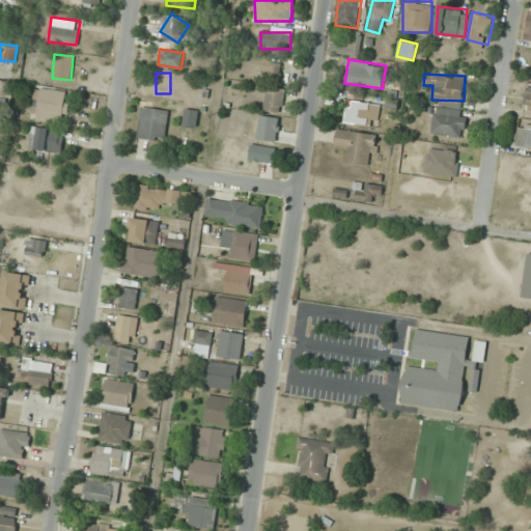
[(283,112),(283,88),(264,88),(264,112),(283,112)]
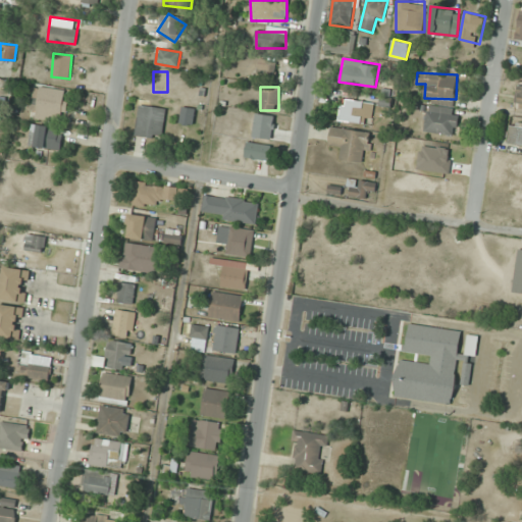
[(33,114),(65,116),(67,90),(34,88),(33,114)]
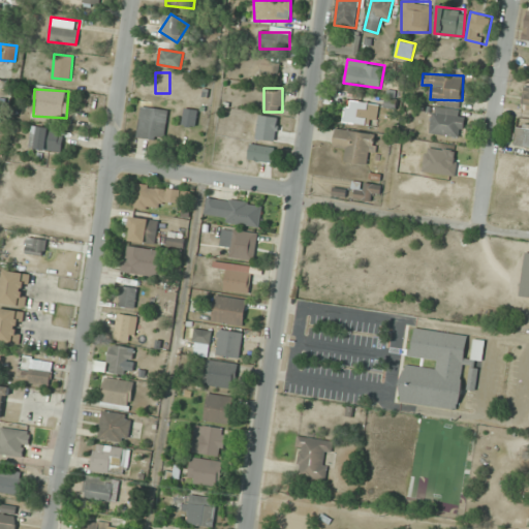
[(379,103),(346,99),(344,122),(376,126),(379,103)]
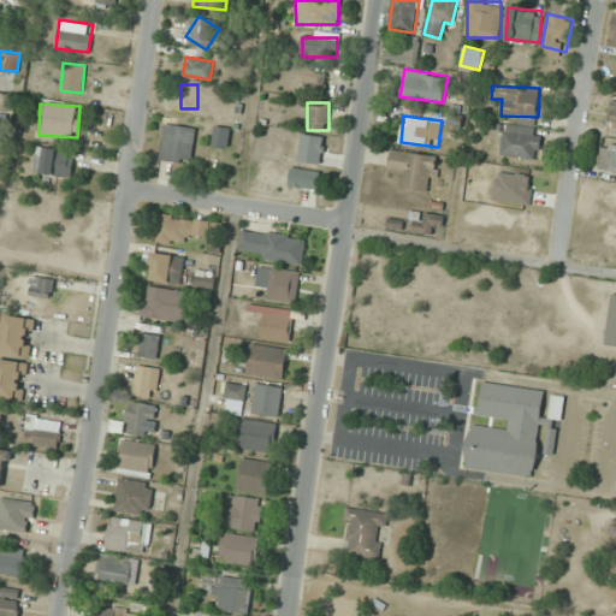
[(160,159),(191,164),(196,128),(165,124),(160,159)]
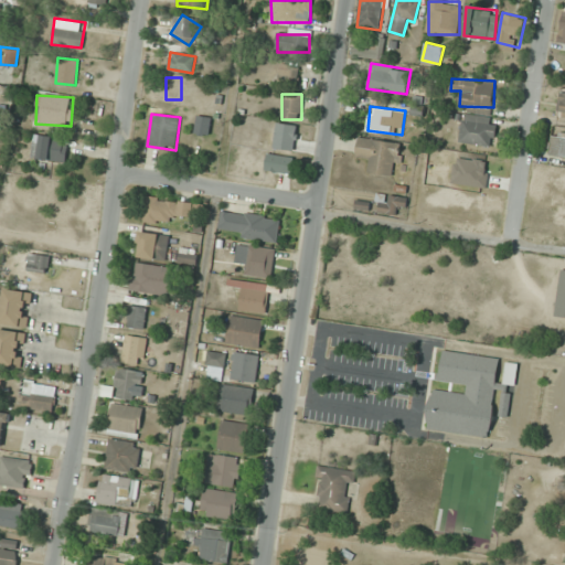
[(209,135),(211,117),(196,115),(194,132),(209,135)]
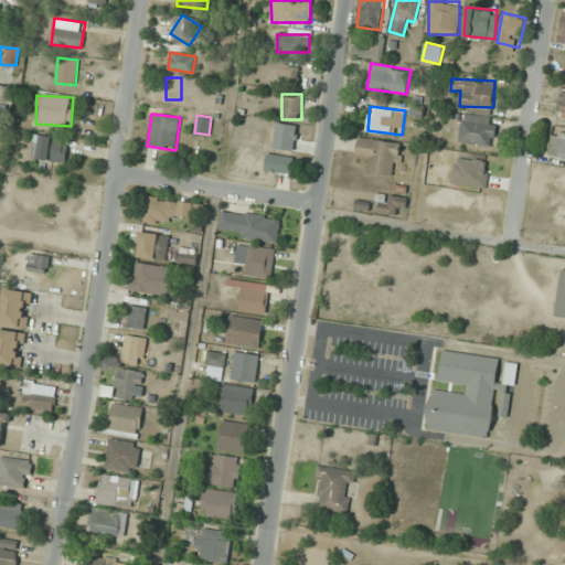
[(461,144),(494,147),(497,119),(464,116),(461,144)]
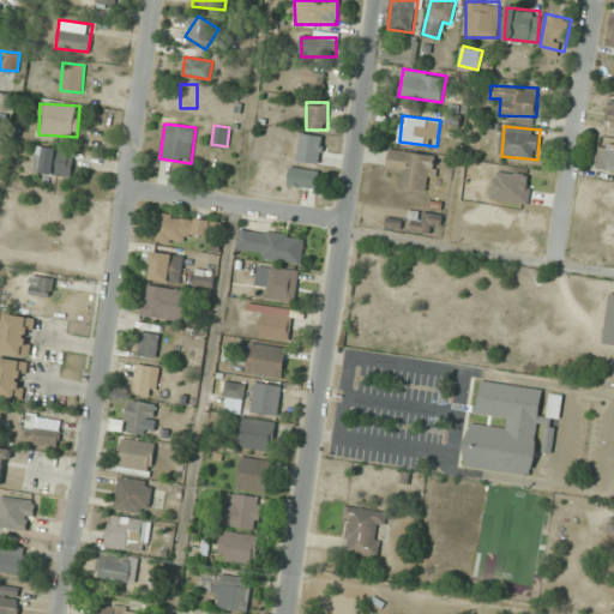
[(72,178),(74,151),(37,146),(34,173),(72,178)]
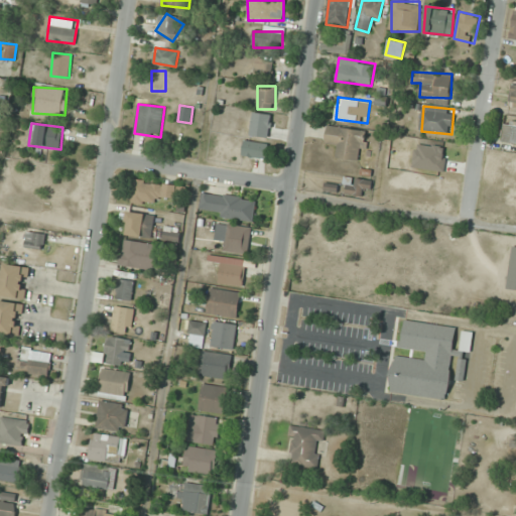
[(325,144),(336,146),(334,156),(364,160),(367,131),(328,126),(325,144)]
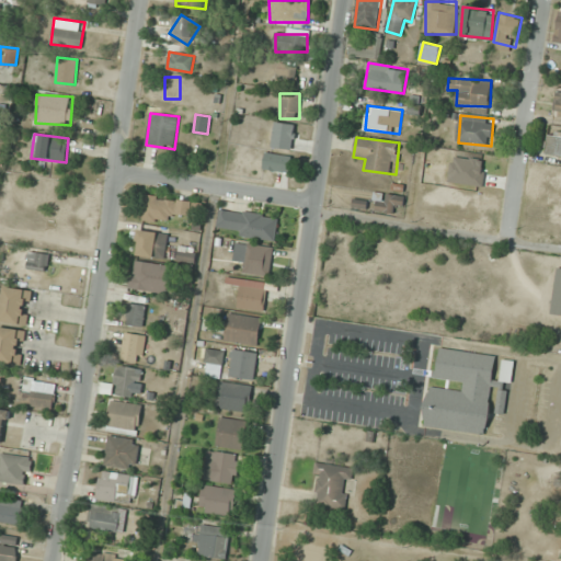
[(262,169),(288,174),(292,157),(266,151),(262,169)]
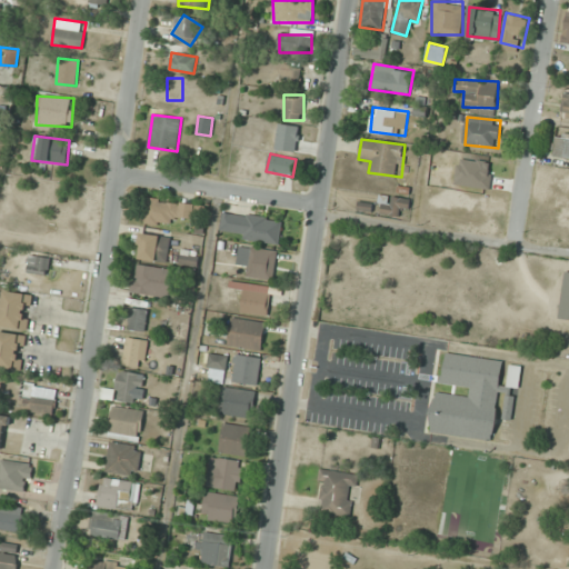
[(400,208),(410,209),(411,199),(379,195),(377,213),(399,217),(400,208)]
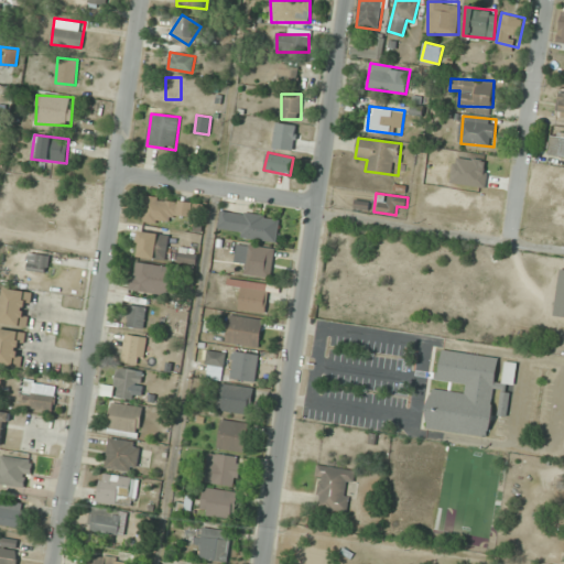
[(177,223),(177,198),(144,198),(144,223),(177,223)]
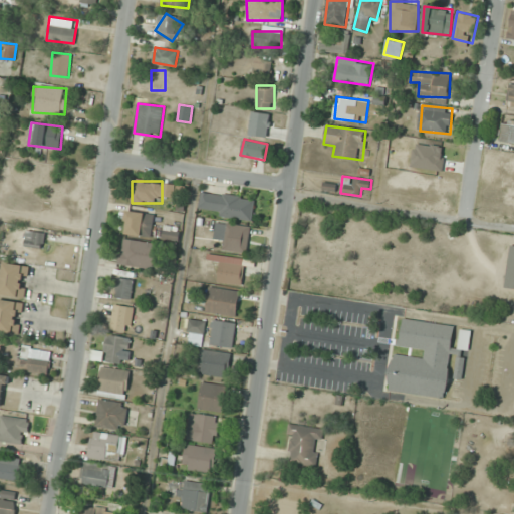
[(252,220),(255,199),(201,191),(198,212),(252,220)]
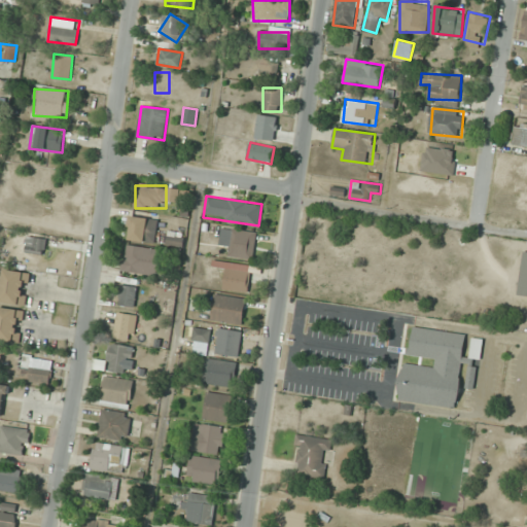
[(157,219),(130,217),(128,240),(155,242),(157,219)]
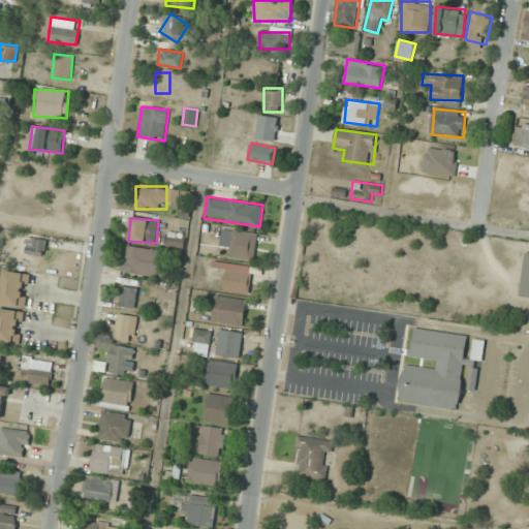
[(254,260),(258,232),(234,229),(229,256),(254,260)]
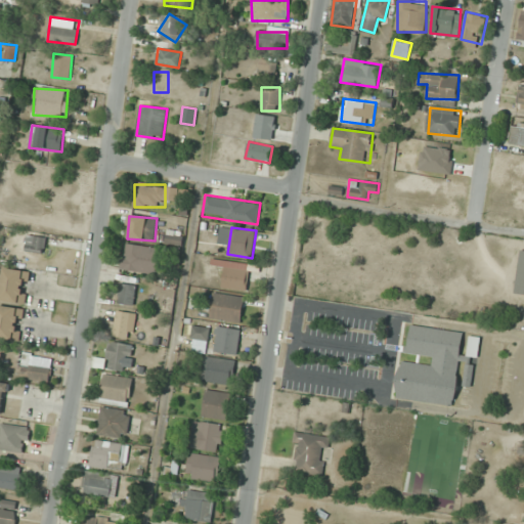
[(43,255),(47,238),(28,233),(24,250),(43,255)]
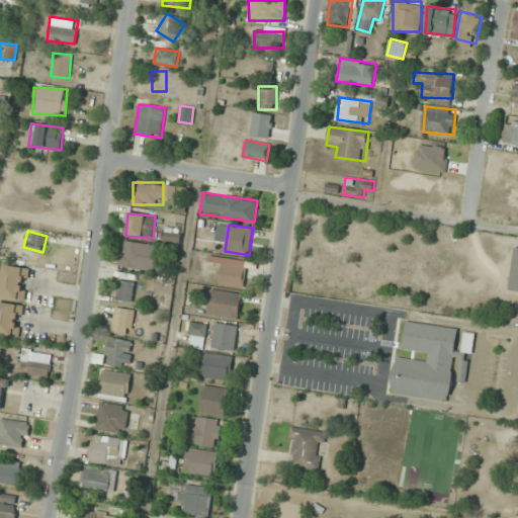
[(156,270),(158,244),(122,241),(120,267),(156,270)]
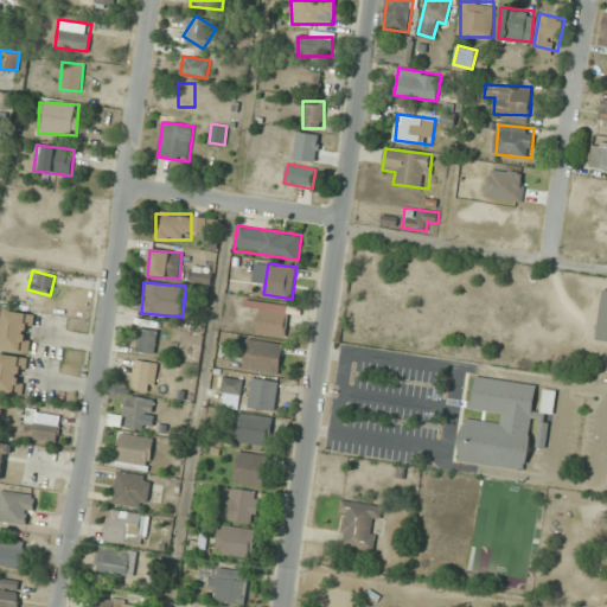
[(287,302),(247,302),(247,310),(256,310),(256,334),(287,334),(287,302)]
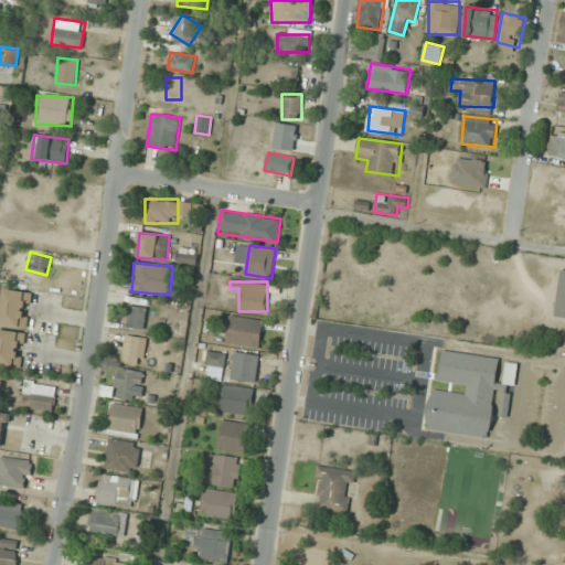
[(32,292),(4,288),(0,312),(0,323),(27,328),(32,292)]
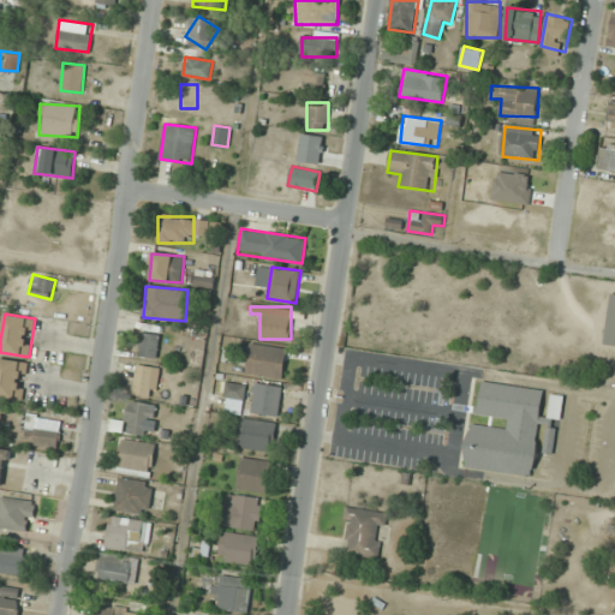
[(137,357),(157,358),(160,334),(139,332),(137,357)]
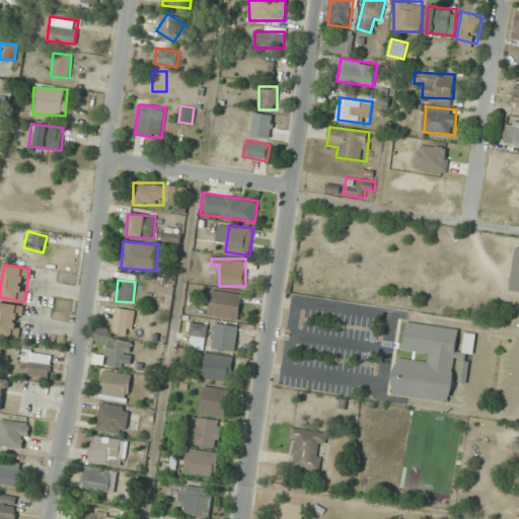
[(207,315),(238,320),(242,295),(212,290),(207,315)]
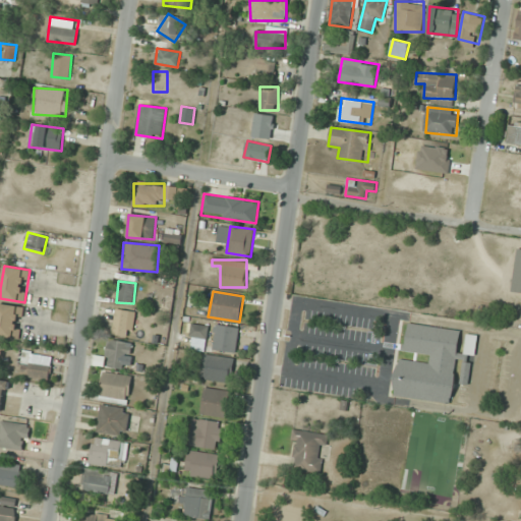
[(0,335),(19,339),(23,306),(0,303),(0,335)]
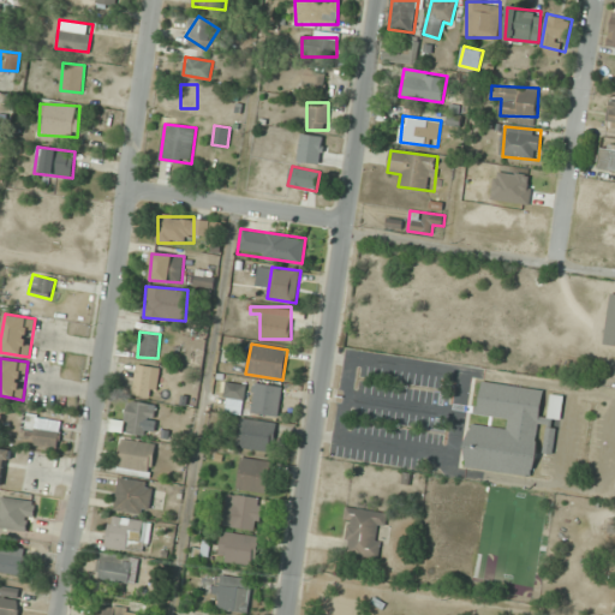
[(156,398),(160,368),(136,365),(132,394),(156,398)]
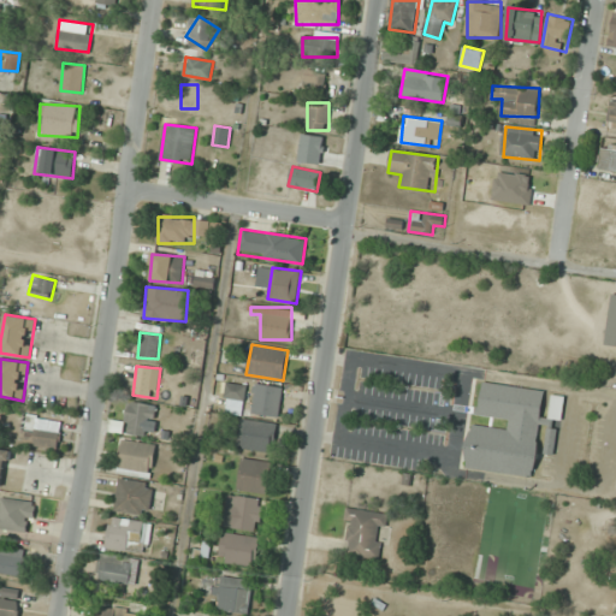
[(247,386),(227,381),(223,403),(243,407),(247,386)]
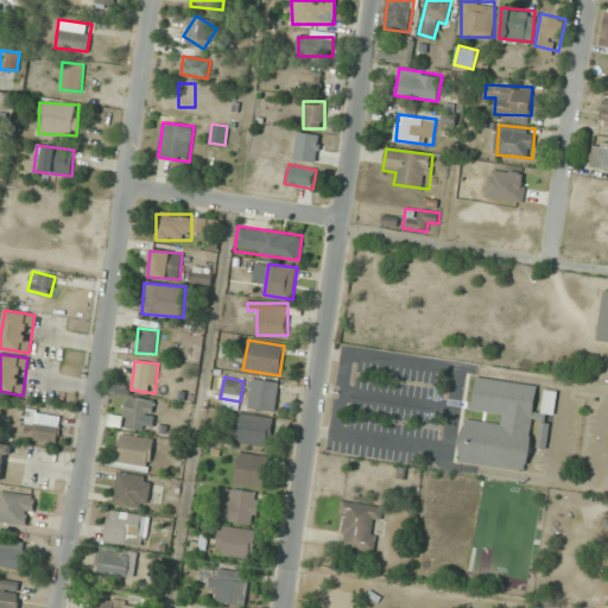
[(457,462),(527,472),(538,386),(475,378),(472,411),(501,415),(500,424),(463,418),(457,462)]
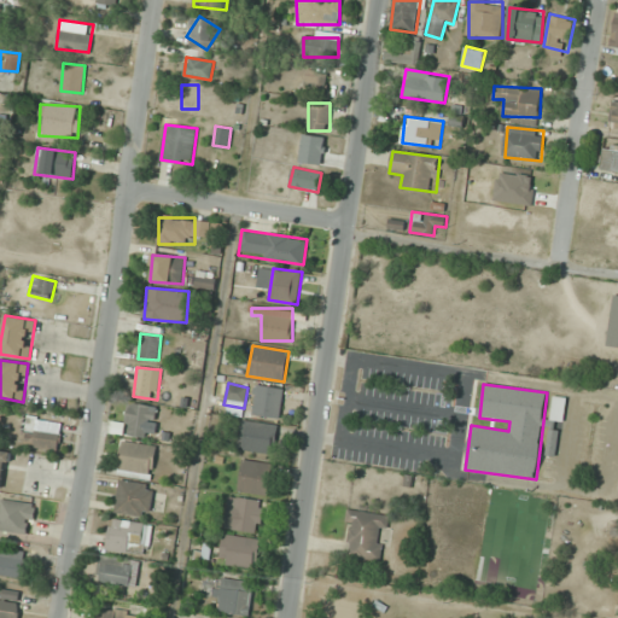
[(283,388),(255,386),(252,417),(280,419),(283,388)]
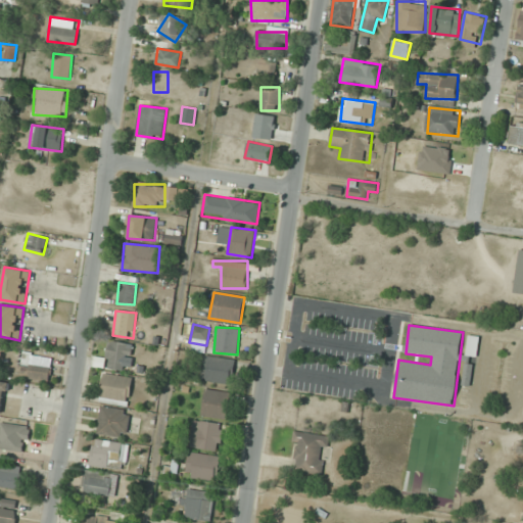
[(477,337),(468,337),(468,355),(477,357),(477,337)]
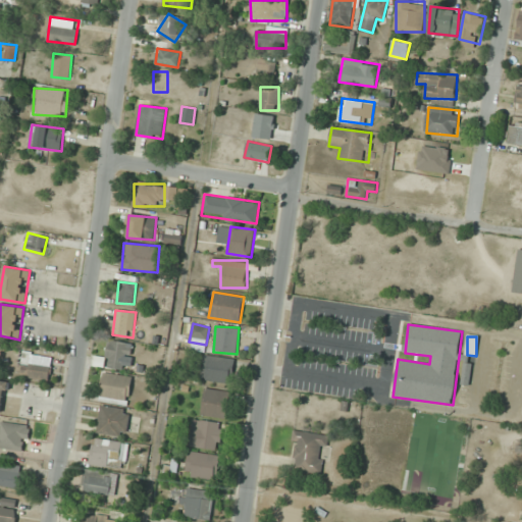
[(105,366),(127,370),(133,346),(109,342),(105,366)]
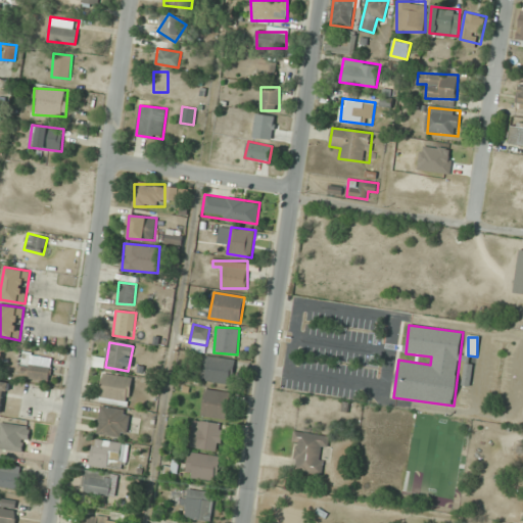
[(50,381),(52,359),(30,357),(29,380),(50,381)]
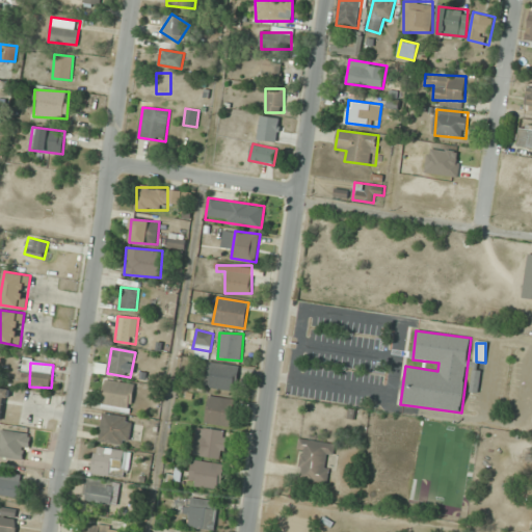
[(238,365),(208,363),(206,389),(236,391),(238,365)]
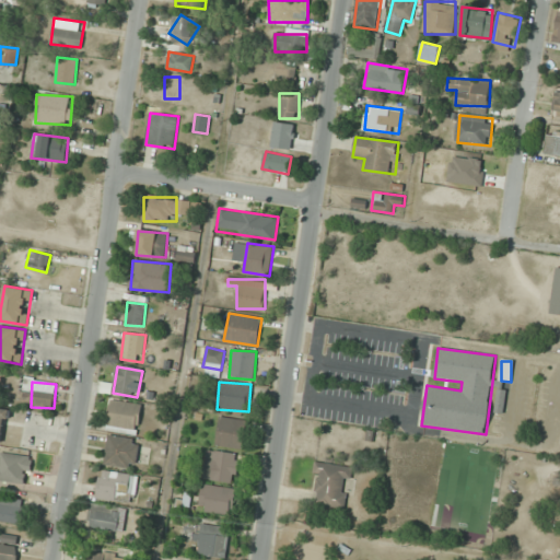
[(504,389),(494,389),(497,415),(505,413),(504,389)]
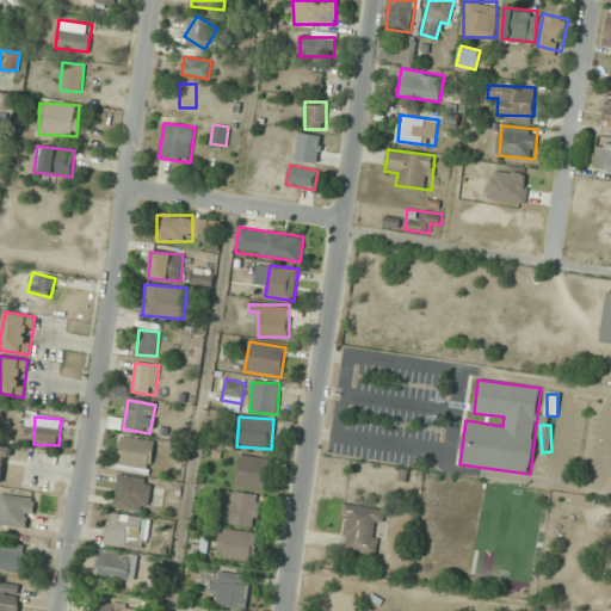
[(119,469),(153,467),(152,439),(117,440),(119,469)]
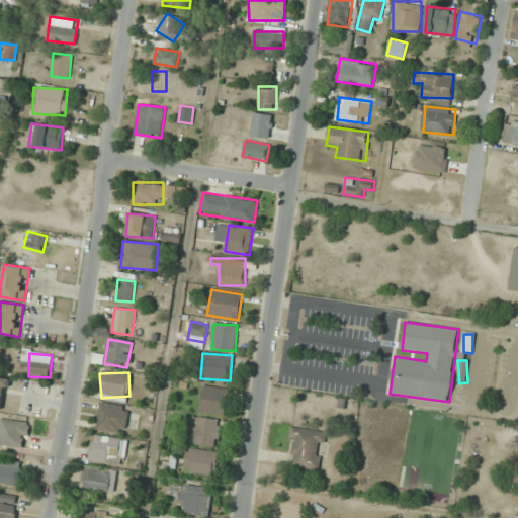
[(0,409),(2,410),(8,379),(0,377),(0,409)]
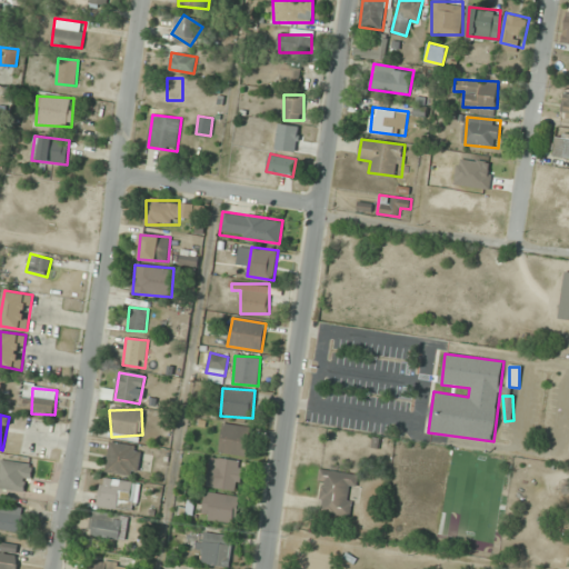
[(220,453),(247,455),(249,426),(222,425),(220,453)]
